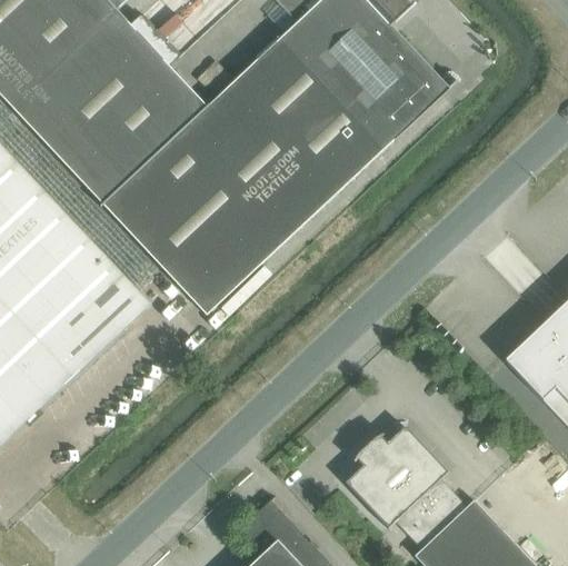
[(389,25),(415,1),(414,0),(411,2),(409,0),(276,0),(296,21),(206,106),(116,8),(123,0),(0,0),(0,93),(206,315),(448,88),(389,25)]
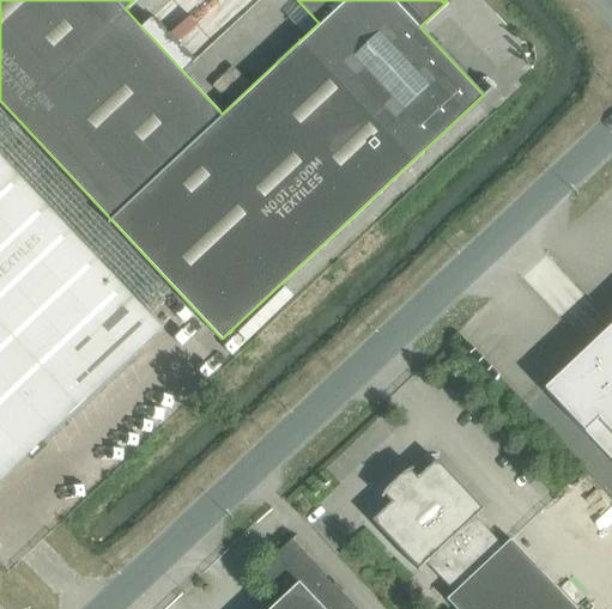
[(0,475),(25,452),(30,457),(46,443),(41,437),(161,324),(0,154),(0,475)]
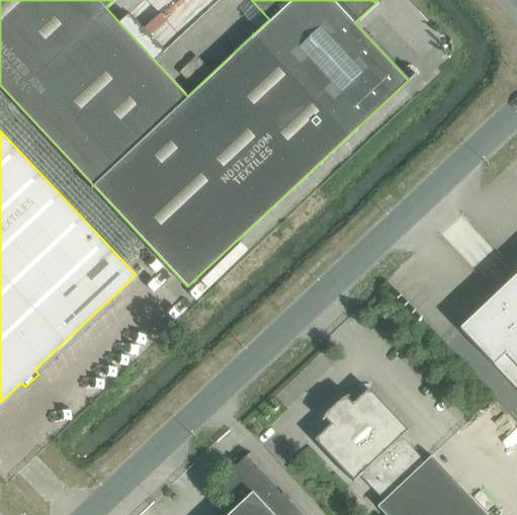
[(516,271),(458,327),(516,389),(516,271)]
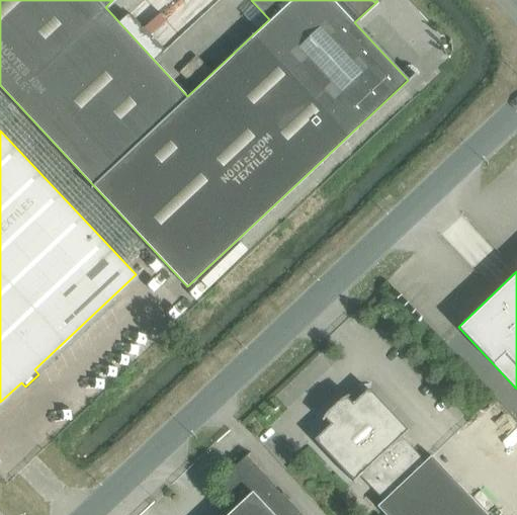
[(348,395),(348,394),(342,397),(337,401),(333,403),(330,406),(327,410),(326,411),(323,415),(321,418),(322,419),(324,417),(330,423),(314,438),(352,480),(359,474),(382,499),(375,505),(385,514),(488,514),(430,453),(424,459),(401,435),(407,428),(368,387),(352,402),(346,396),(348,395)]
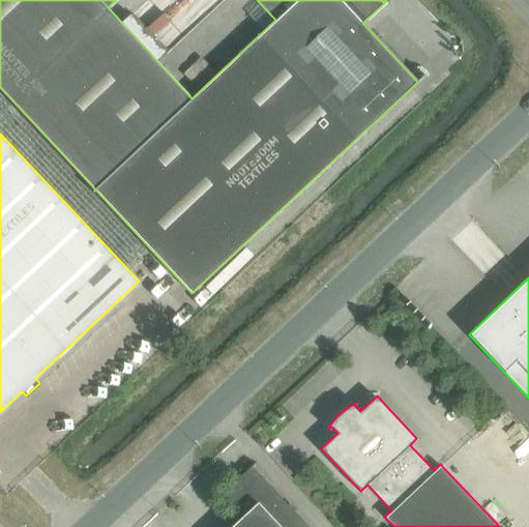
[(305,526),(252,465),(257,461),(256,460),(234,479),(235,480),(231,485),(229,489),(228,494),(231,505),(234,509),(233,509),(240,518),(230,526),(305,526)]
